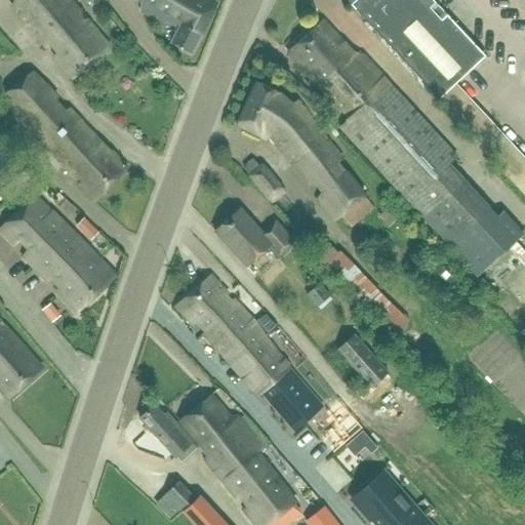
[(109,47),(68,0),(12,0),(13,0),(10,5),(43,45),(47,43),(55,52),(52,55),(72,79),(109,47)]
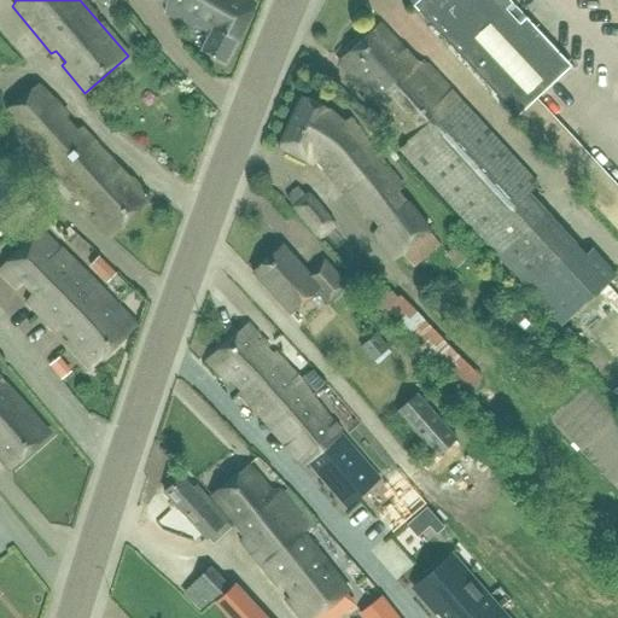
[(254,4),(246,0),(162,0),(167,4),(167,12),(194,28),(196,24),(210,31),(200,48),(225,63),(254,4)]
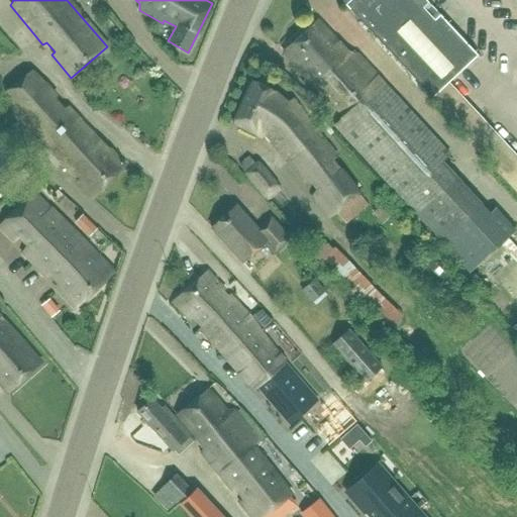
[(434,101),(450,85),(481,58),(426,0),(343,0),(342,2),(434,101)]
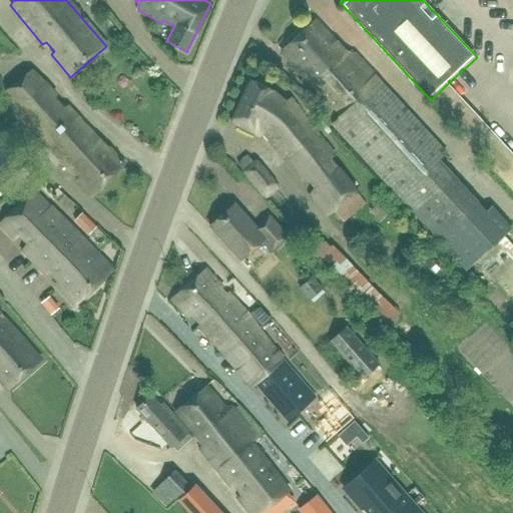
[(316,21),(283,52),(340,114),(330,123),(465,271),(512,227),(492,205),(486,211),(439,160),(446,153),(354,53),(343,51),(316,21)]
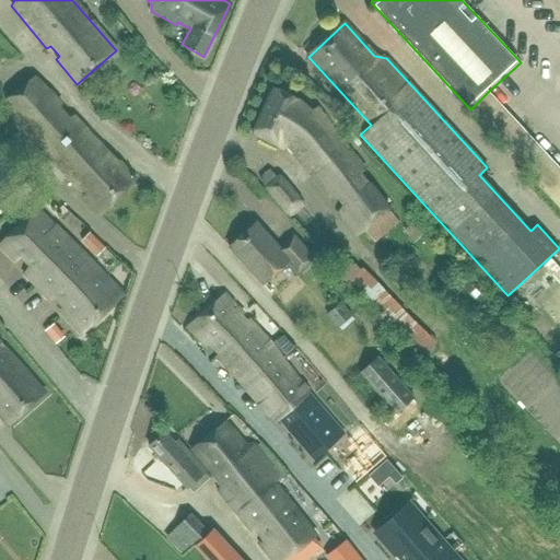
[(117,162),(73,115),(67,115),(60,107),(61,102),(36,74),(1,103),(59,168),(81,193),(81,197),(98,214),(136,179),(118,161),(117,162)]
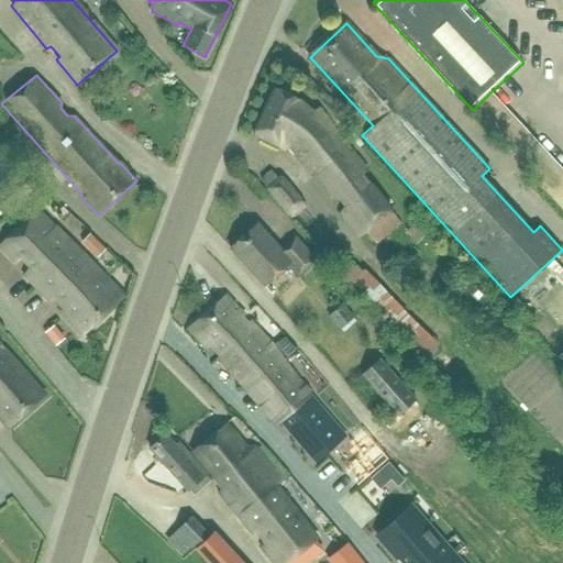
[(313,111),(301,101),(278,89),(254,133),(285,150),(288,147),(294,153),(293,155),(330,198),(337,195),(345,206),(340,214),(356,238),(365,232),(377,244),(401,224),(390,212),(392,210),(390,209),(362,173),(365,169),(318,108),(313,111)]
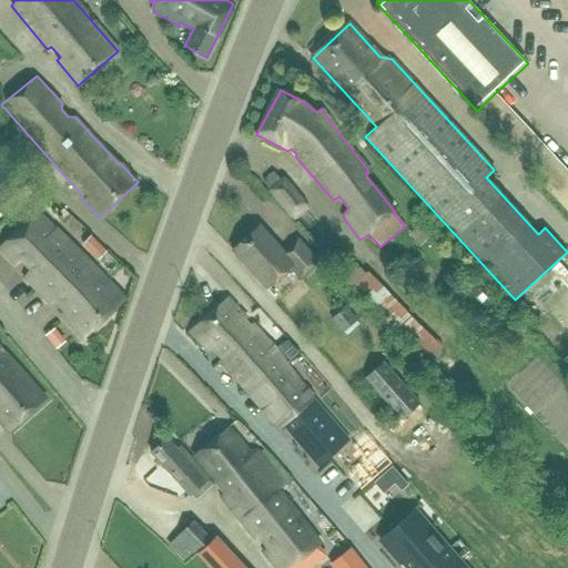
[(0,201),(1,201),(24,183),(3,154),(0,150),(0,201)]
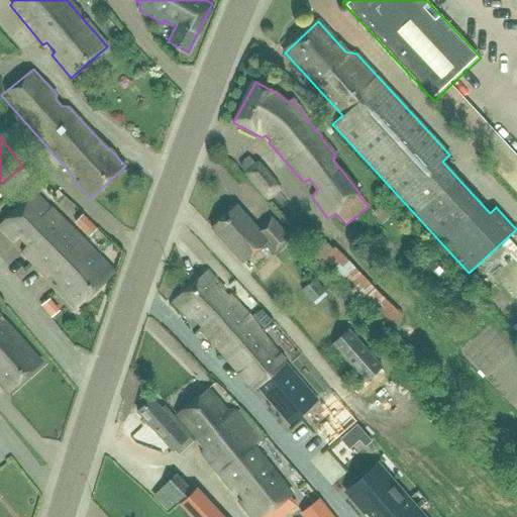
[(255,169),(244,176),(260,199),(272,191),(255,169)]
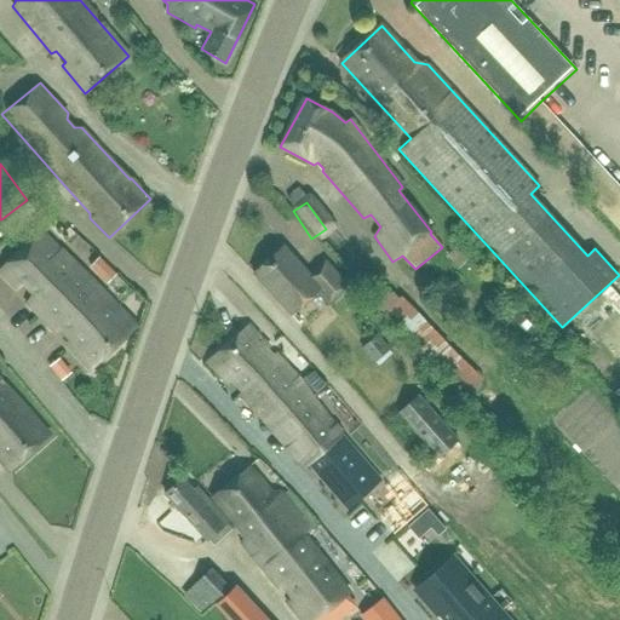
[(57,240),(81,262),(90,252),(65,230),(57,240)]
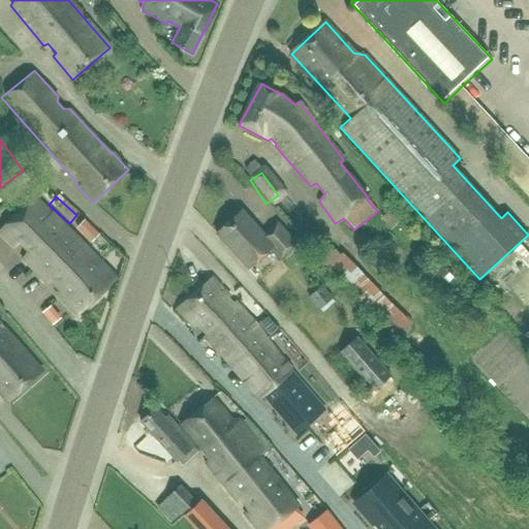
[(32,198),(0,229),(0,231),(13,247),(20,242),(28,250),(23,258),(45,283),(51,280),(59,289),(57,292),(76,315),(116,278),(71,232),(32,198)]
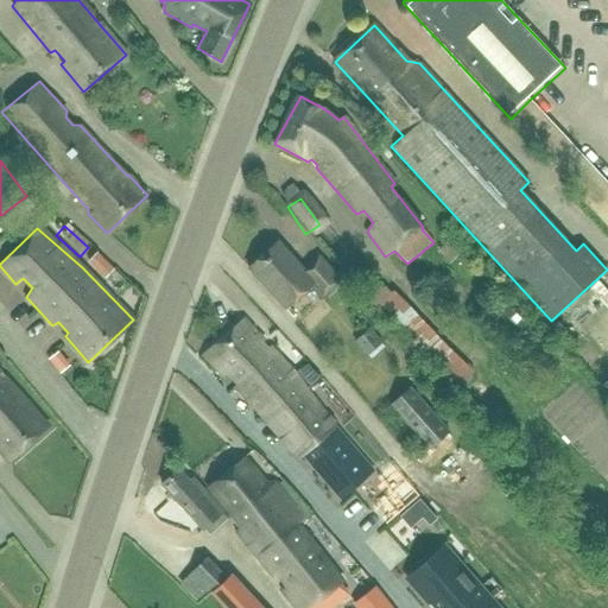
[(450,239),(437,249),(448,263),(461,252),(450,239)]
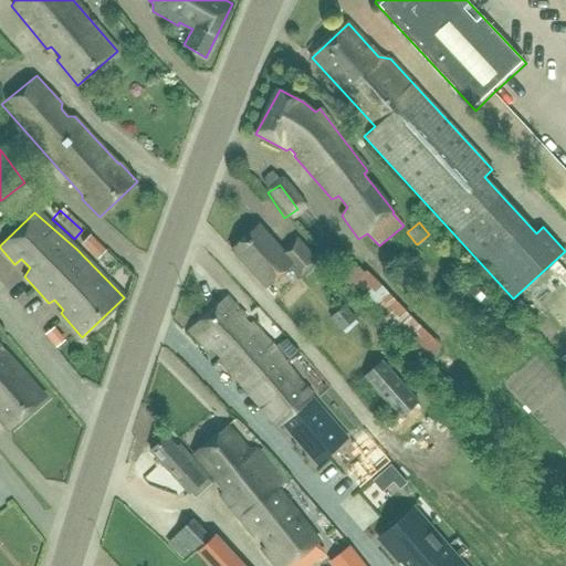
[(282,250),(259,224),(231,250),(264,287),(289,265),(299,276),(317,260),(296,238),(282,250)]
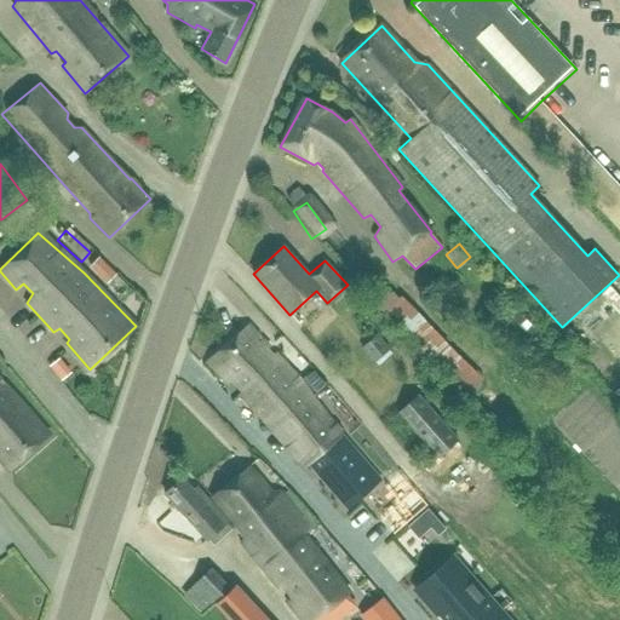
[(107,267),(98,258),(91,265),(99,275),(107,267)]
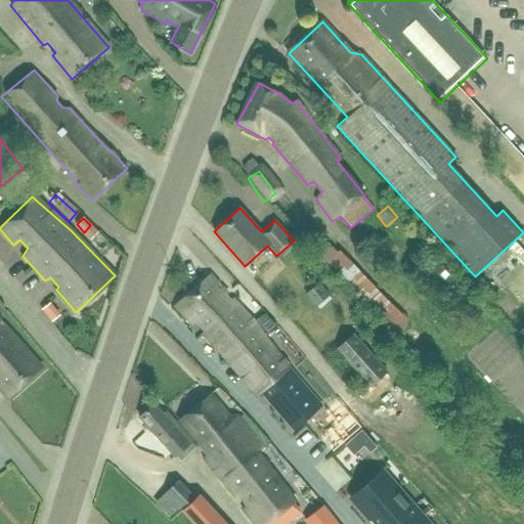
[(393,223),(382,231),(391,245),(402,235),(393,223)]
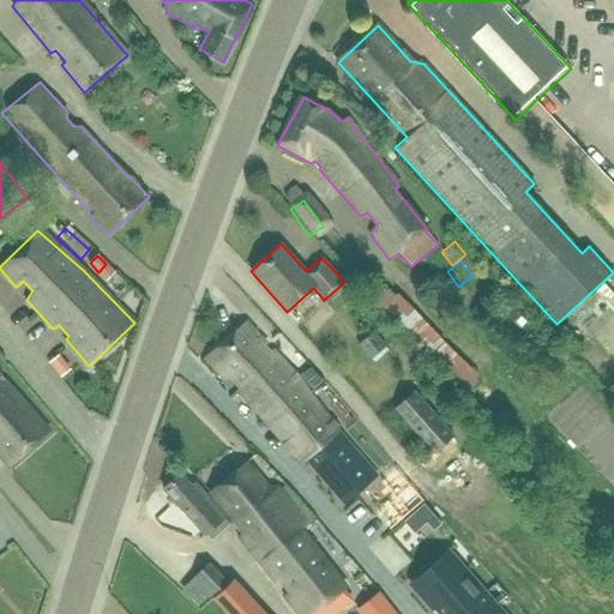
[(106,281),(114,272),(106,264),(98,272),(106,281)]
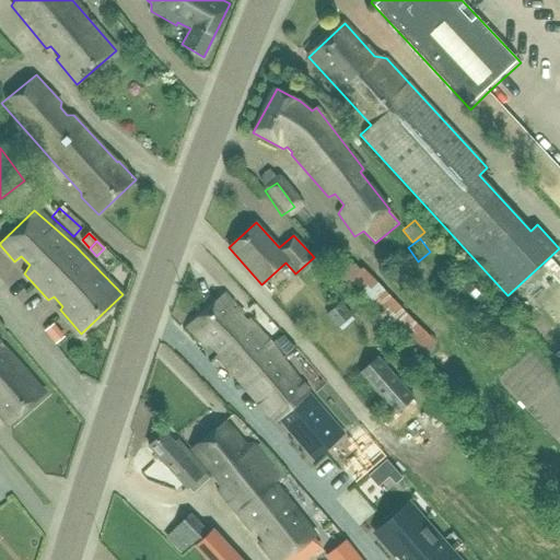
[(224,293),(187,326),(206,347),(210,343),(217,352),(216,356),(273,421),(278,418),(313,458),(343,432),(307,392),(276,351),(247,318),(245,321),(241,316),(243,314),(224,293)]
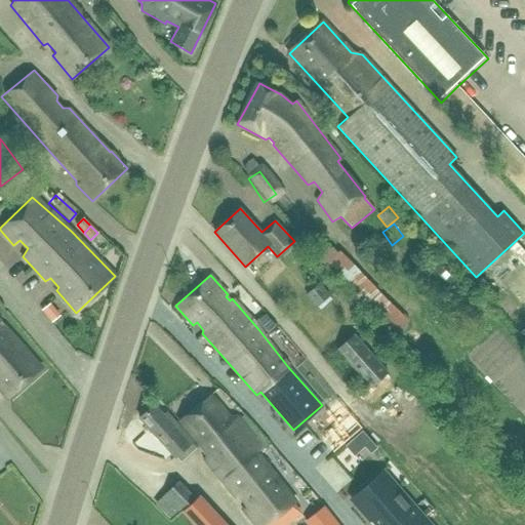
[(317,308),(330,295),(319,283),(305,294),(317,308)]
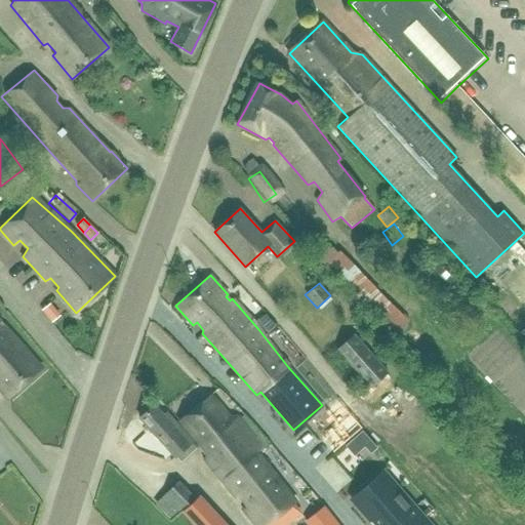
[(40,368),(0,322),(0,390),(6,398),(40,368)]
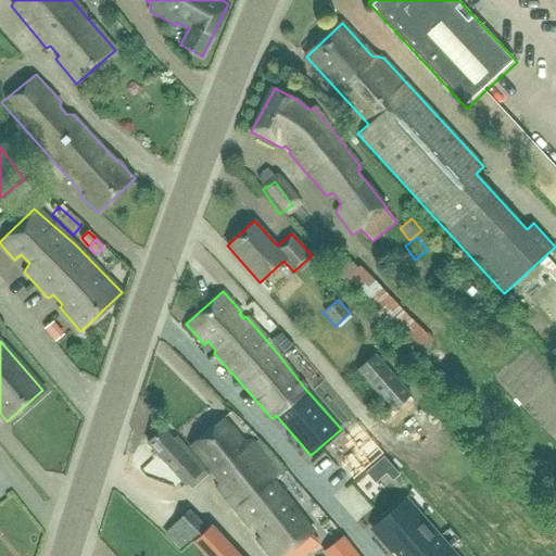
[(375,353),(356,370),(392,412),(411,394),(375,353)]
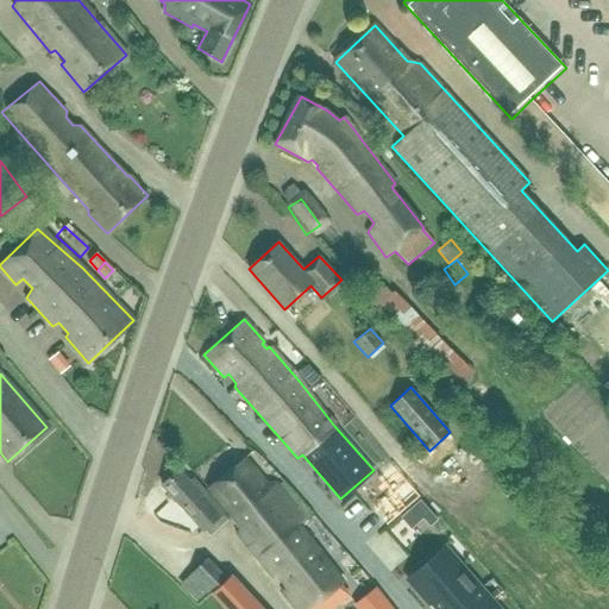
[(255,556),(300,521),(301,515),(276,484),(264,483),(245,458),(207,488),(239,528),(237,533),(255,556)]
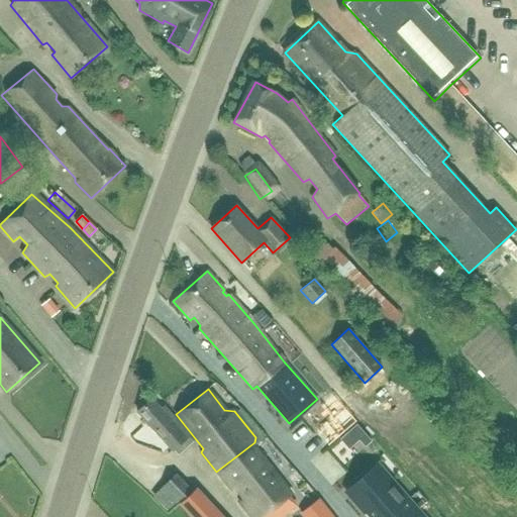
[(161,408),(151,398),(136,412),(172,451),(174,450),(178,454),(194,440),(164,406),(161,408)]
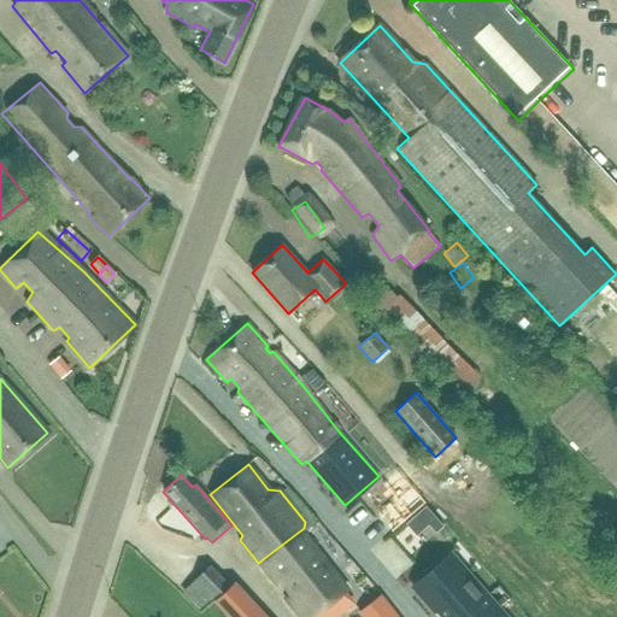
[(404,518),(422,501),(407,486),(405,487),(389,501),(404,518)]
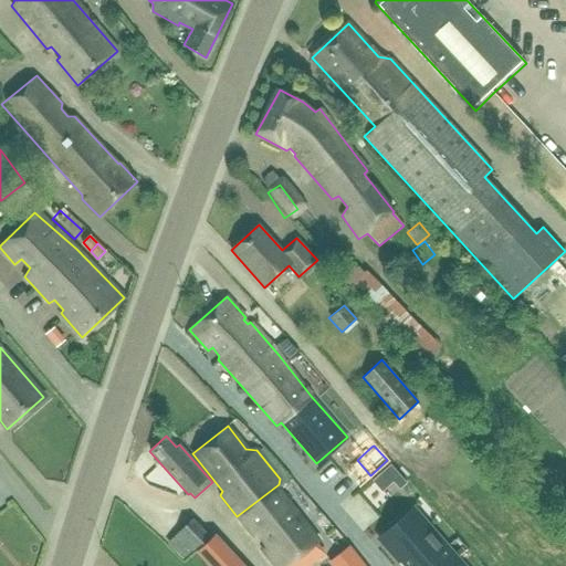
[(407,483),(400,477),(392,482),(399,490),(407,483)]
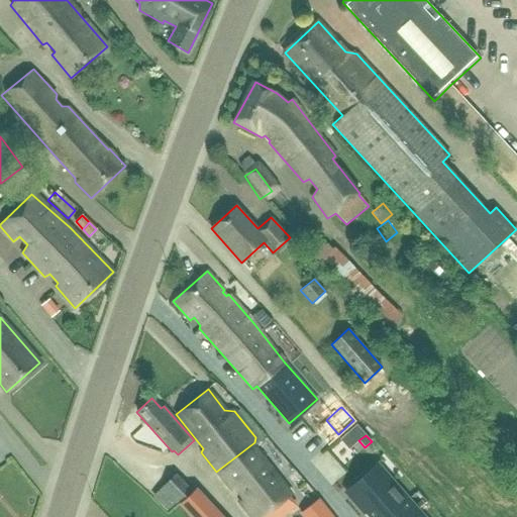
[(292,494),(254,442),(216,472),(230,490),(238,486),(245,496),(240,503),(250,516),(279,516),(295,505),(288,496),(292,494)]
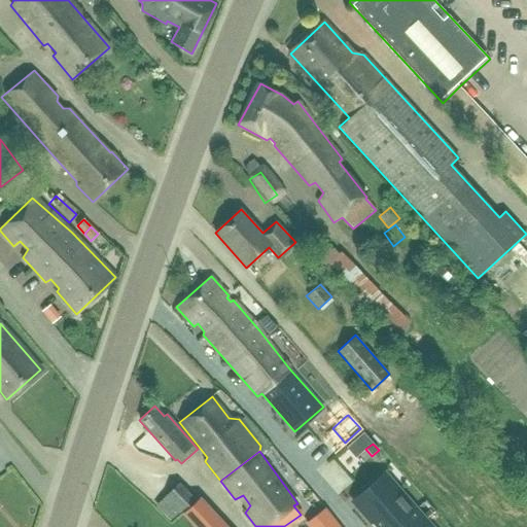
[(401,526),(416,515),(375,468),(344,496),(371,526),(401,526)]
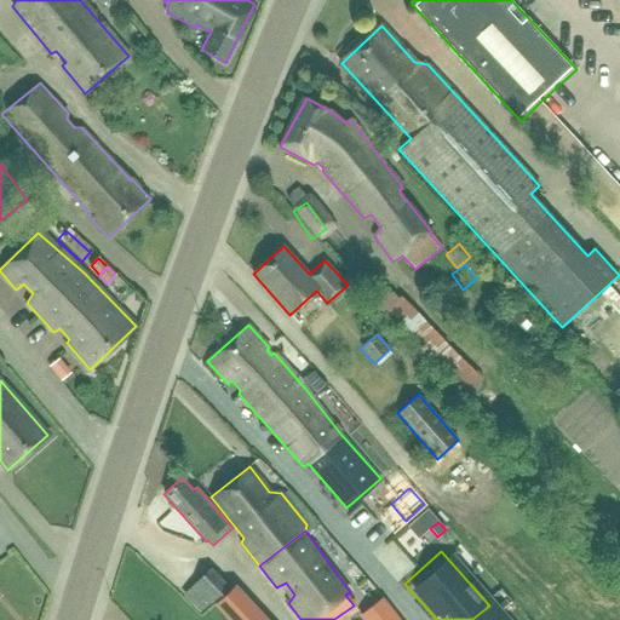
[(206,572),(194,583),(182,595),(200,613),(229,586),(211,567),(206,572)]
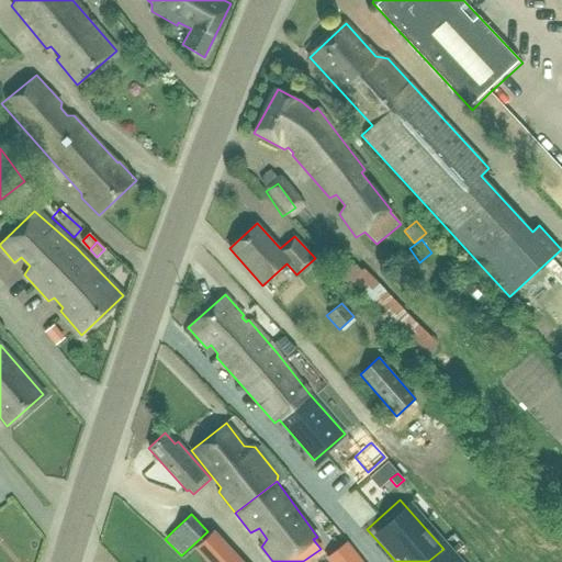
[(242,561),(214,531),(195,548),(209,561),(242,561)]
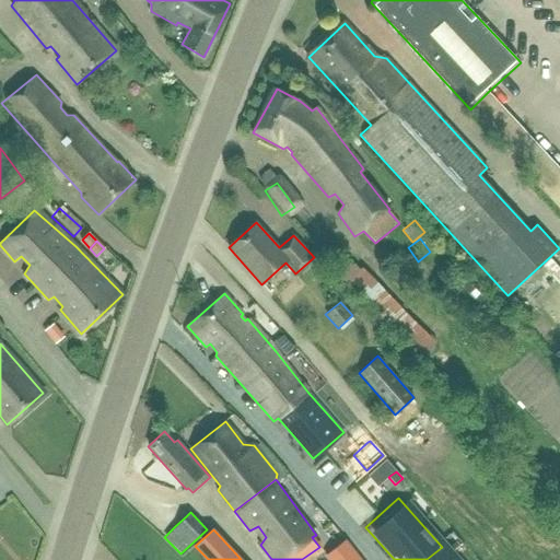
[(452,559),(442,547),(427,559),(452,559)]
